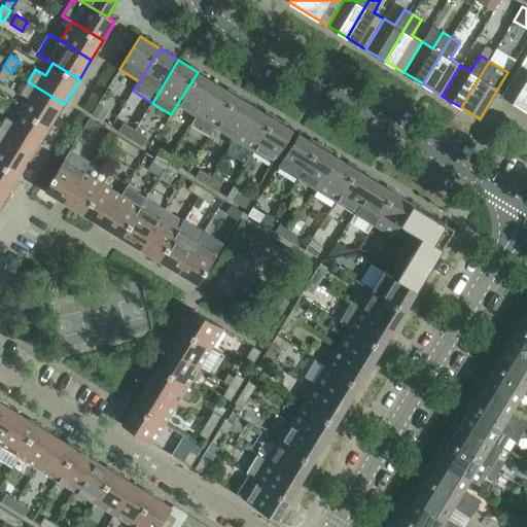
[(526,68),(521,65),(502,96),(522,107),(526,98),(526,68)]
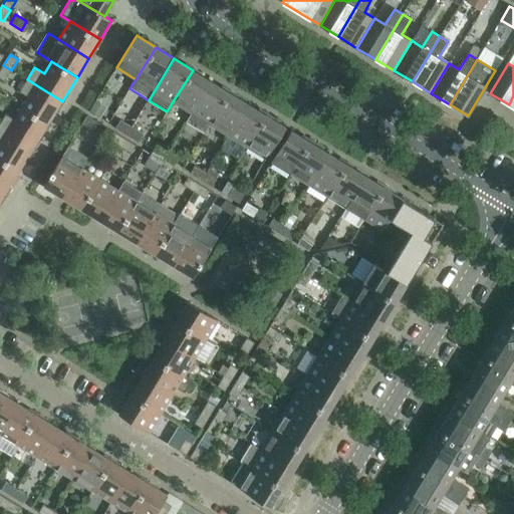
[(0,70),(0,78),(4,81),(11,70),(3,65),(0,70)]
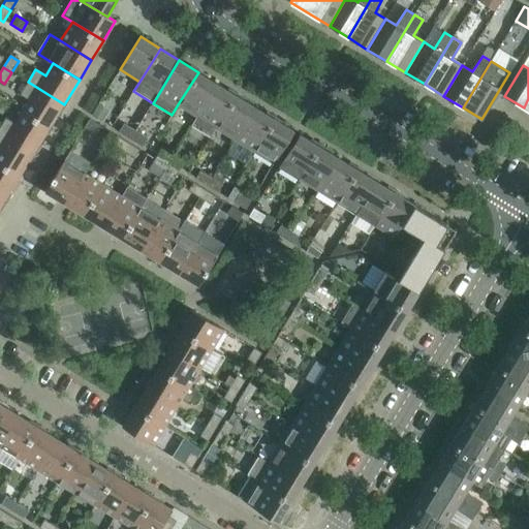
[(178,104),(197,117),(217,84),(198,72),(178,104)]
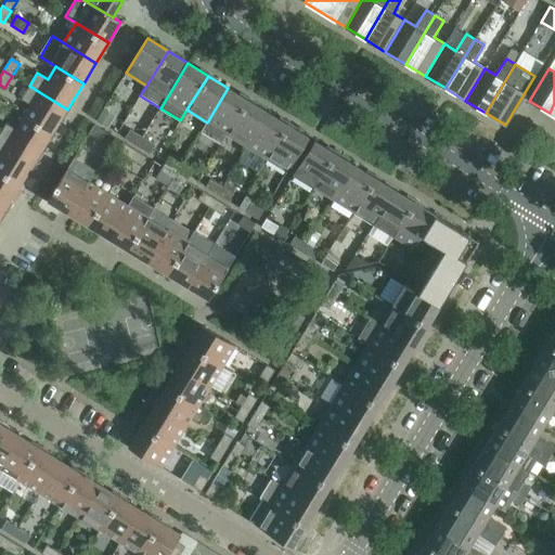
[(21,100),(31,105),(24,118),(52,134),(67,110),(29,86),(21,100)]
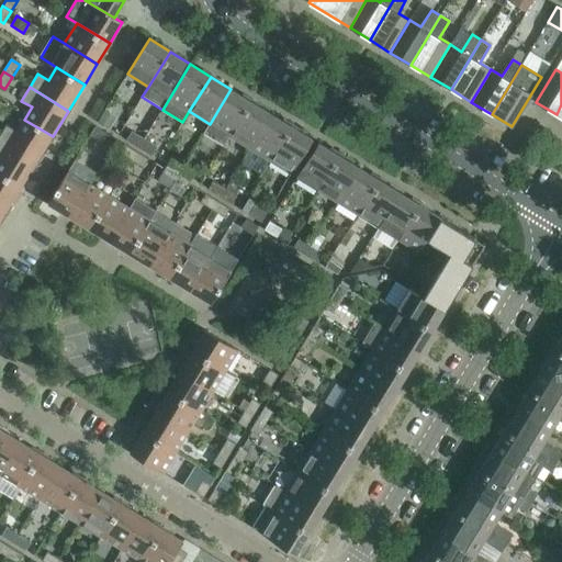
[(223,147),(229,136),(251,101),(231,89),(210,124),(203,134),(223,147)]
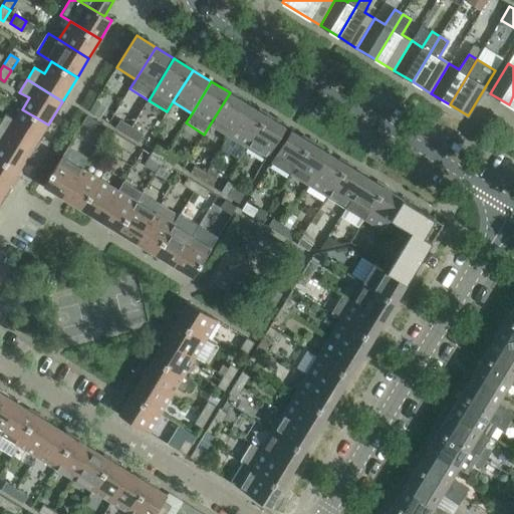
[(230,92),(210,124),(228,136),(248,104),(230,92)]
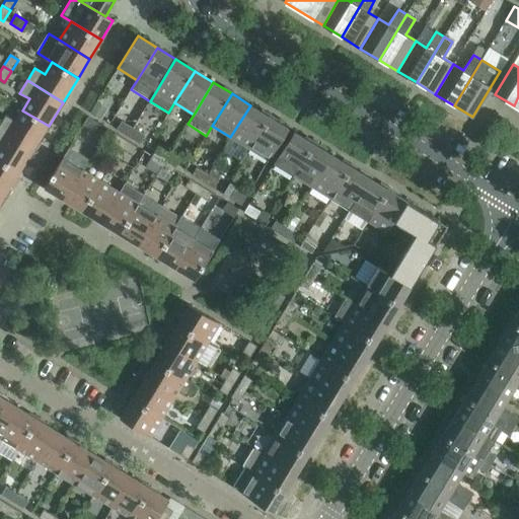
[(101,120),(106,112),(95,105),(90,113),(101,120)]
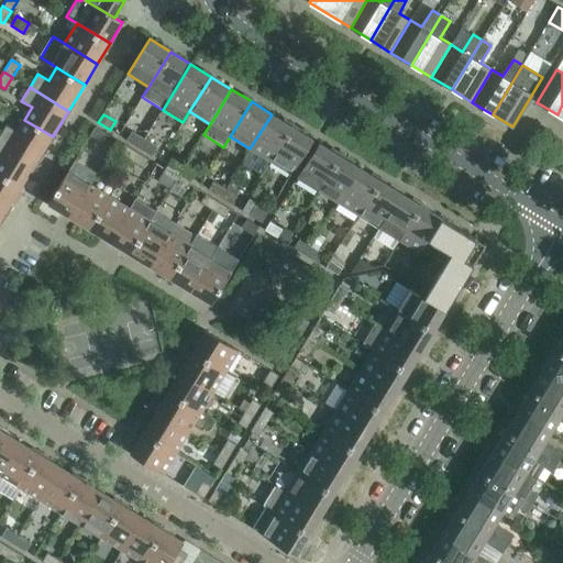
[(272,114),(250,148),(271,162),(291,127),(272,114)]
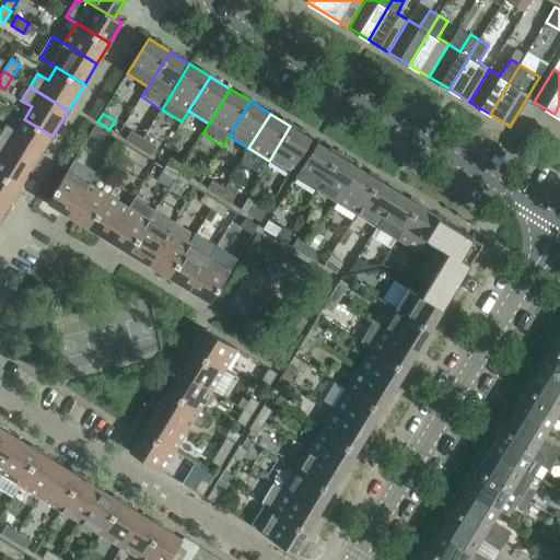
[(16,131),(7,125),(0,135),(0,139),(36,162),(53,136),(24,119),(16,131)]
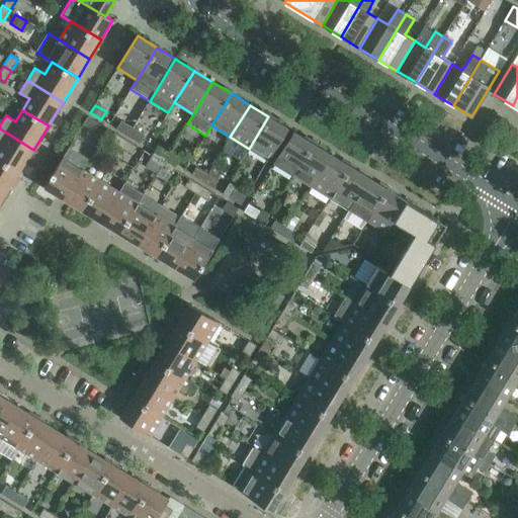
[(99,123),(88,116),(83,124),(94,132),(99,123)]
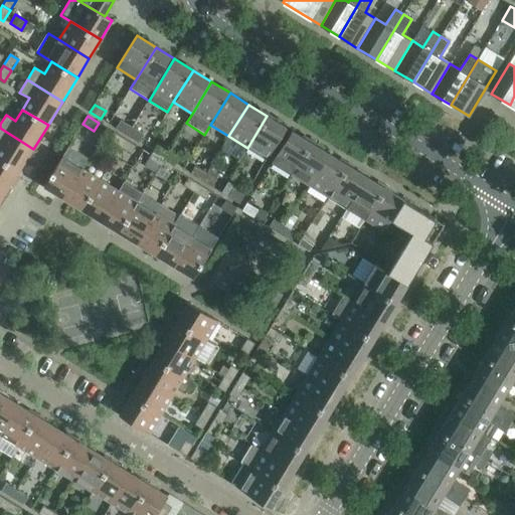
[(267,159),(287,127),(267,116),(247,148),(267,159)]
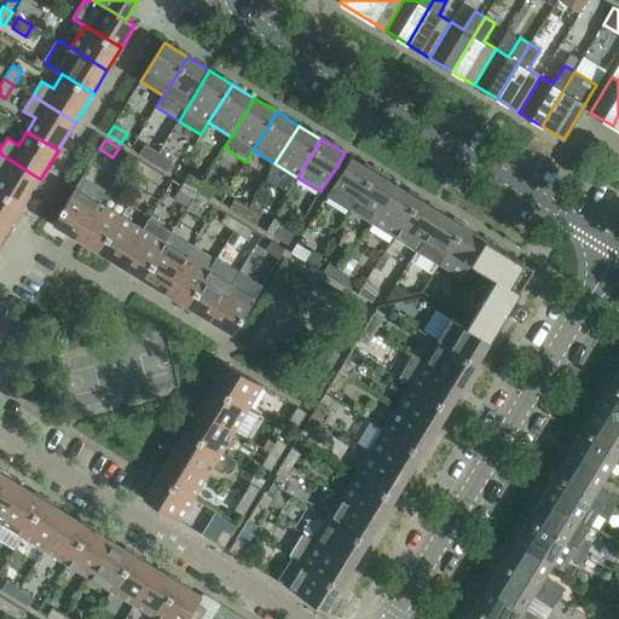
[(145,145),(140,155),(154,162),(158,154),(145,145)]
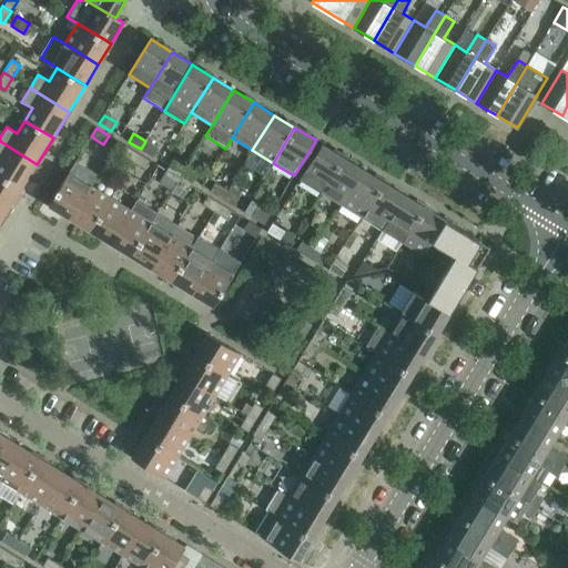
[(0,176),(21,190),(37,164),(0,141),(0,176)]
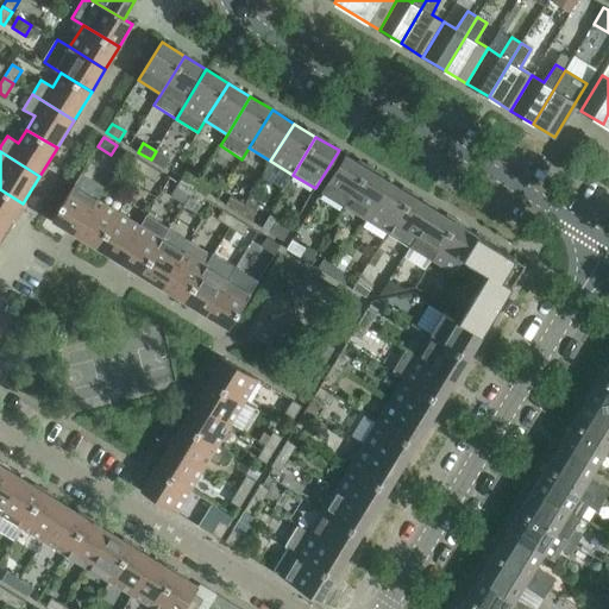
[(164,168),(169,158),(156,151),(151,159),(164,168)]
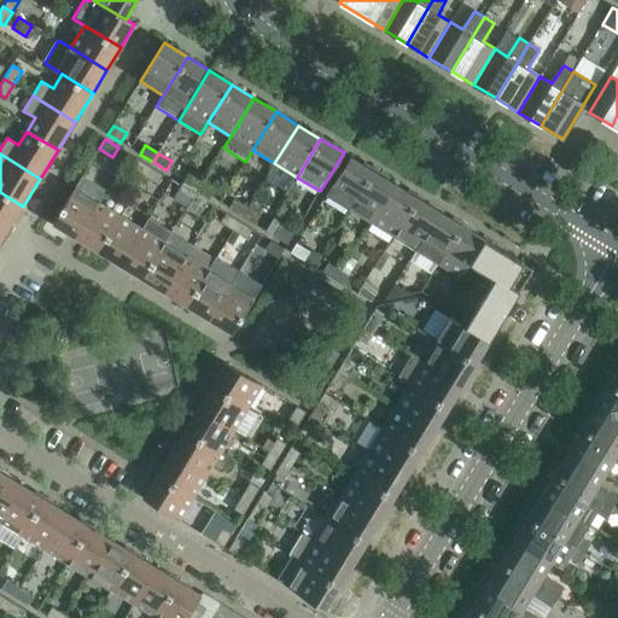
[(350,157),(326,194),(349,209),(373,170),(350,157)]
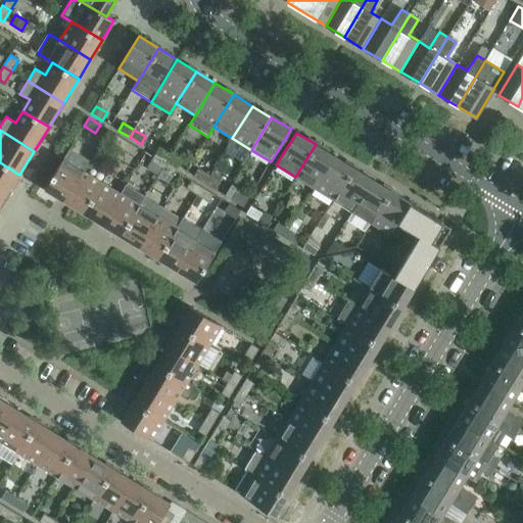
[(115,134),(110,142),(123,149),(127,141),(115,134)]
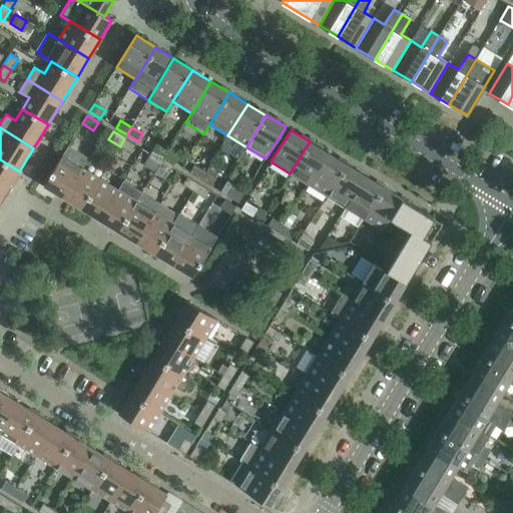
[(131,153),(135,145),(124,138),(120,146),(131,153)]
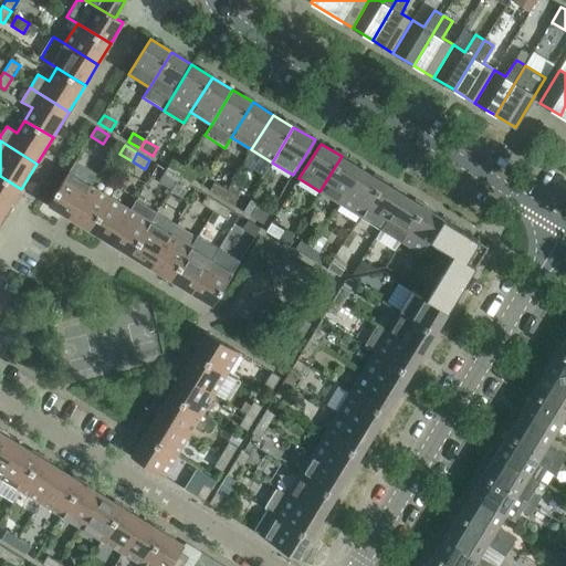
[(341,203),(362,168),(342,156),(320,191),(341,203)]
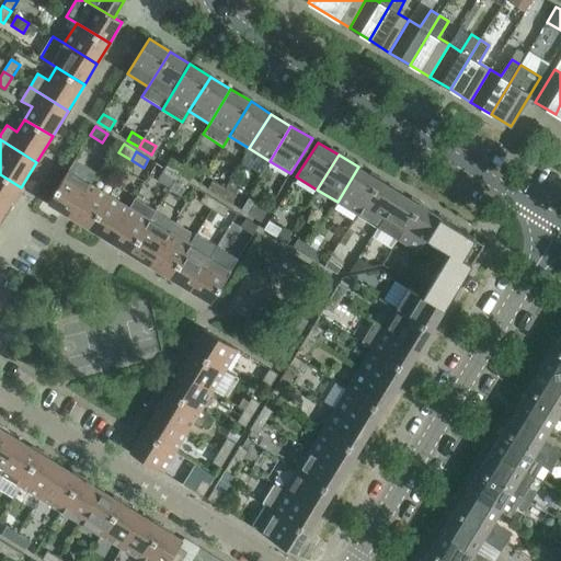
[(172,156),(168,164),(180,172),(184,163),(172,156)]
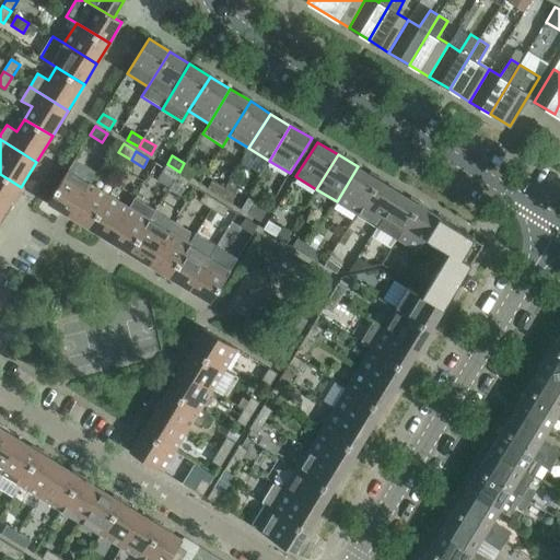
[(74,160),(48,203),(69,216),(89,183),(95,172),(74,160)]
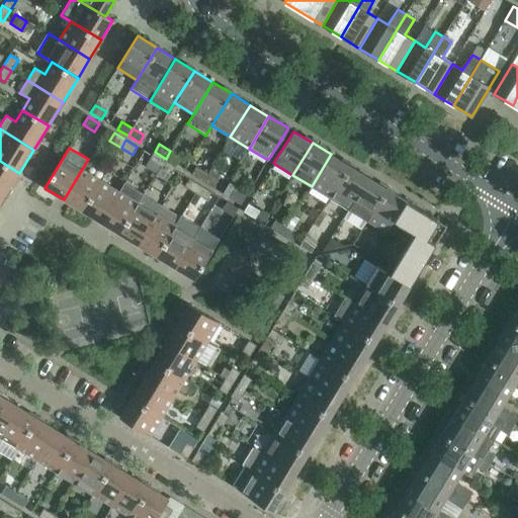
[(166,159),(177,165),(181,158),(170,151),(166,159)]
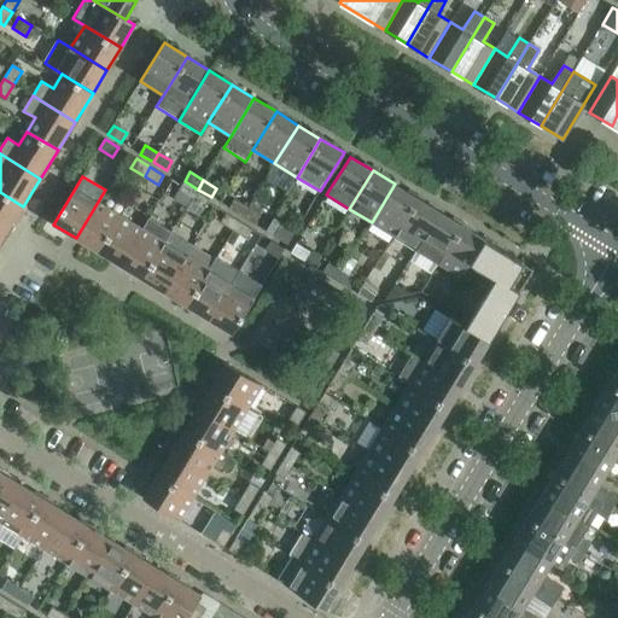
[(185,181),(179,191),(192,198),(198,190),(185,181)]
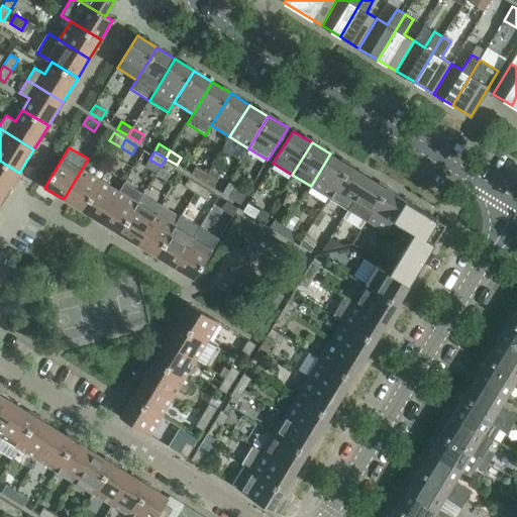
[(329,198),(349,166),(330,153),(311,186),(329,198)]
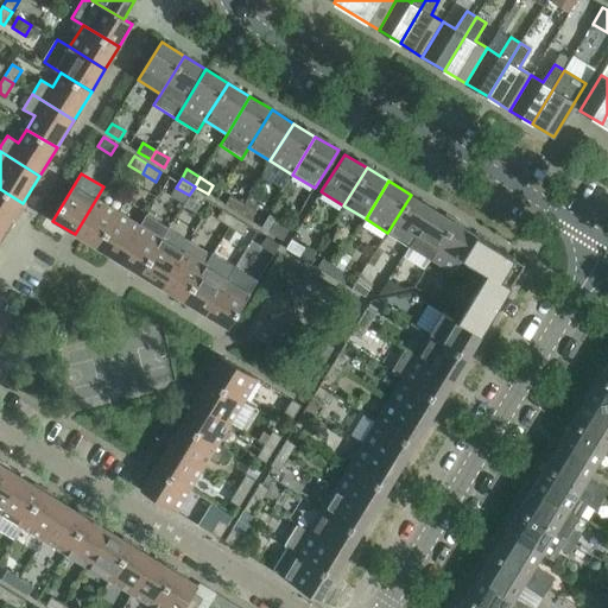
[(189,195),(202,203),(208,194),(195,187),(189,195)]
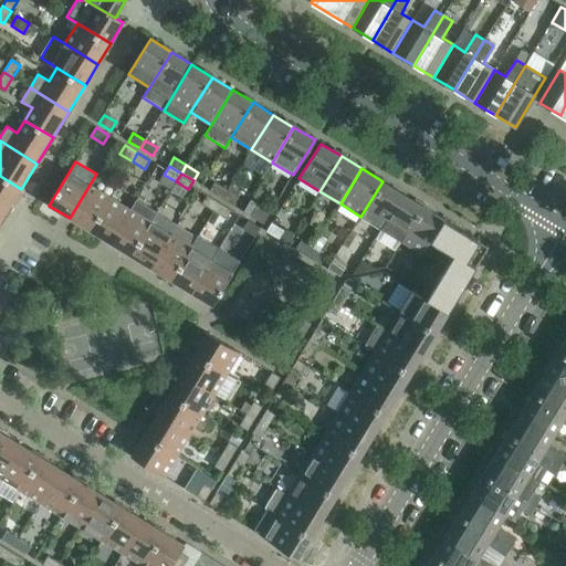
[(0,212),(4,216),(21,189),(0,176),(0,212)]
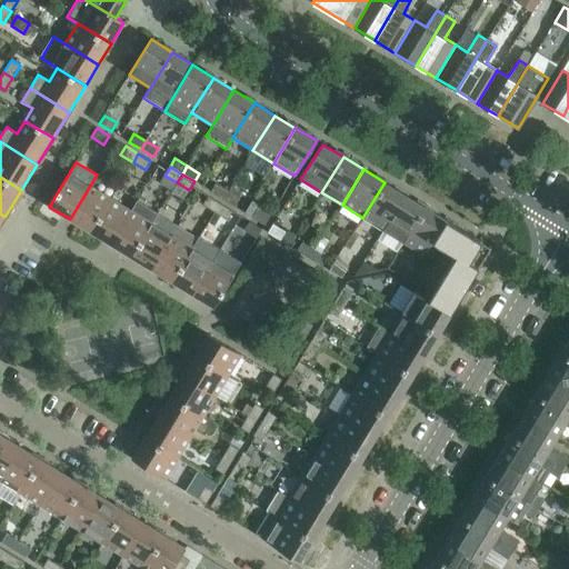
[(383,230),(405,195),(385,182),(362,218),(383,230)]
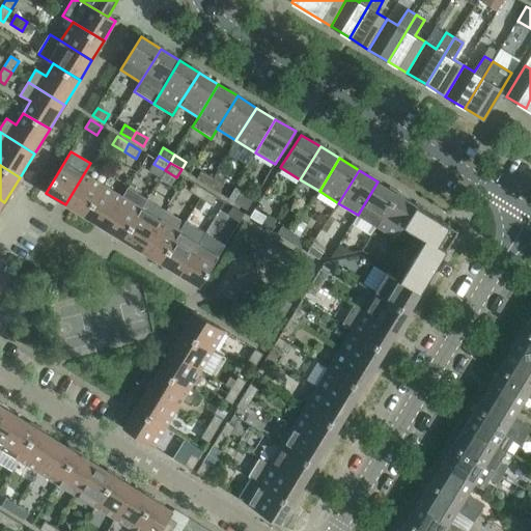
[(207,186),(213,178),(201,171),(196,179),(207,186)]
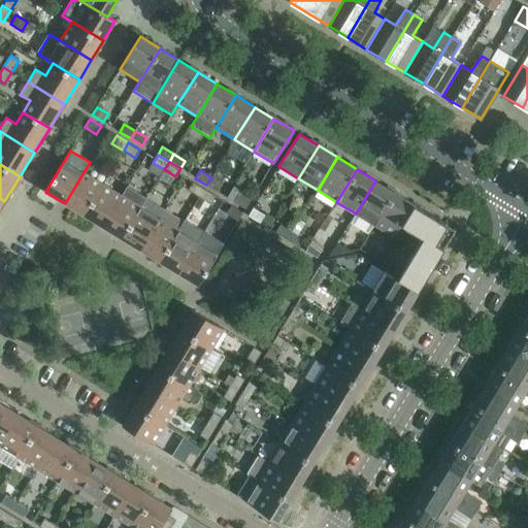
[(84,172),(65,203),(84,215),(103,185),(84,172)]
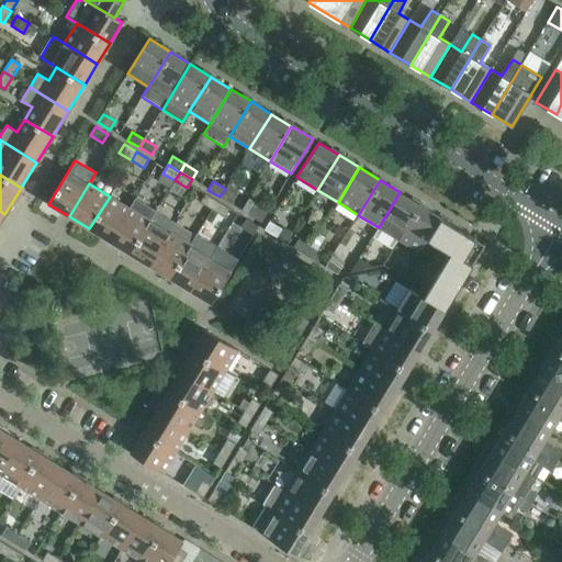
[(225,189),(220,197),(232,204),(237,195),(225,189)]
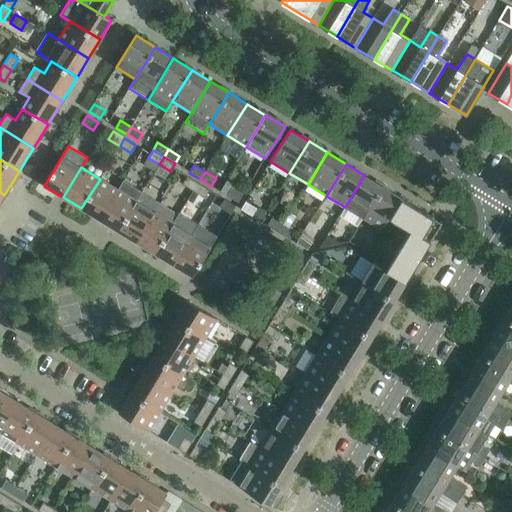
[(363,218),(382,186),(364,175),(345,207),(363,218)]
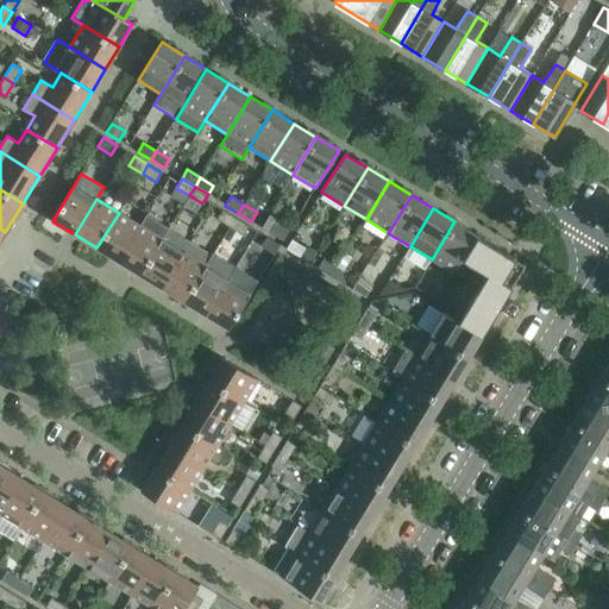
[(223,209),(217,219),(230,227),(236,218),(223,209)]
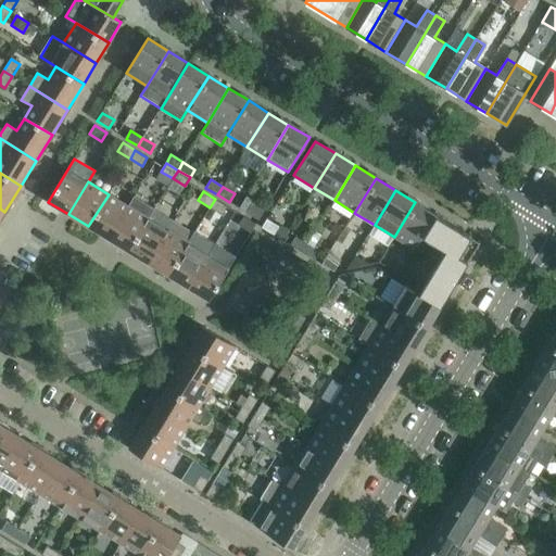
[(109,194),(88,226),(109,239),(128,206),(109,194)]
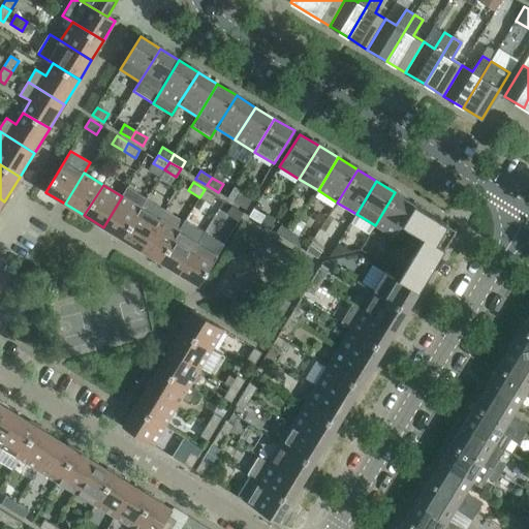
[(122,196),(103,227),(122,239),(147,199),(127,187),(122,196)]
